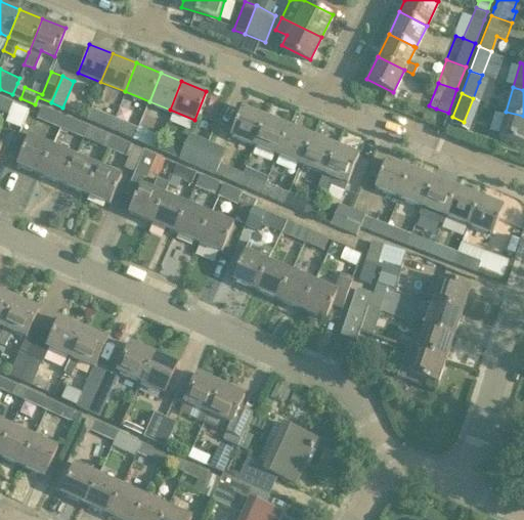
[(0,109),(8,113),(13,101),(0,94),(0,109)]
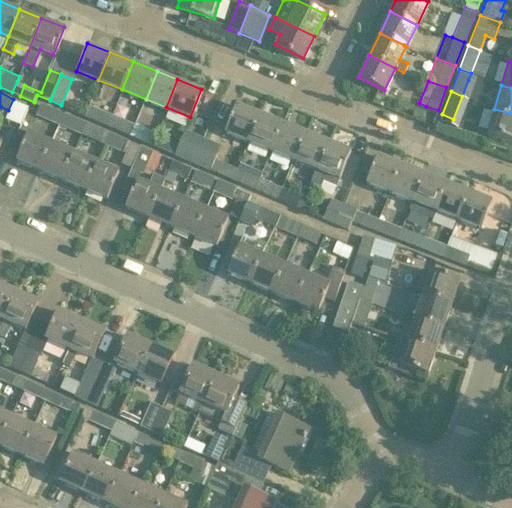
[(5,118),(17,122),(25,104),(13,99),(8,110),(5,118)]
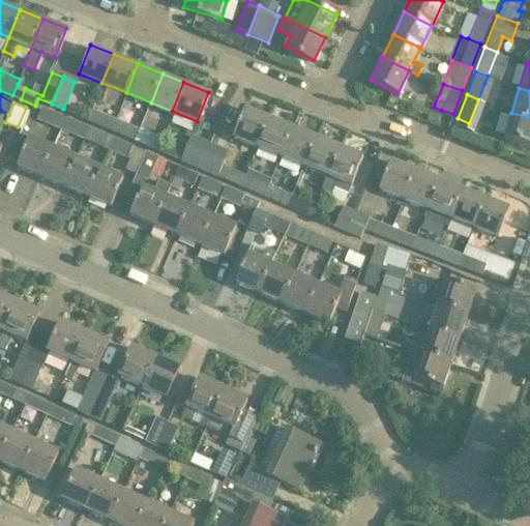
[(26,108),(18,126),(32,133),(38,117),(52,123),(60,127),(65,116),(41,106),(38,113),(26,108)]
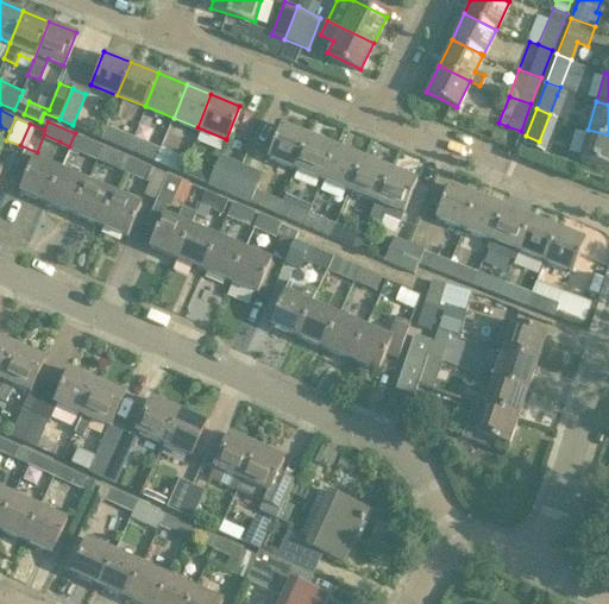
[(100,137),(129,149),(133,134),(106,123),(100,137)]
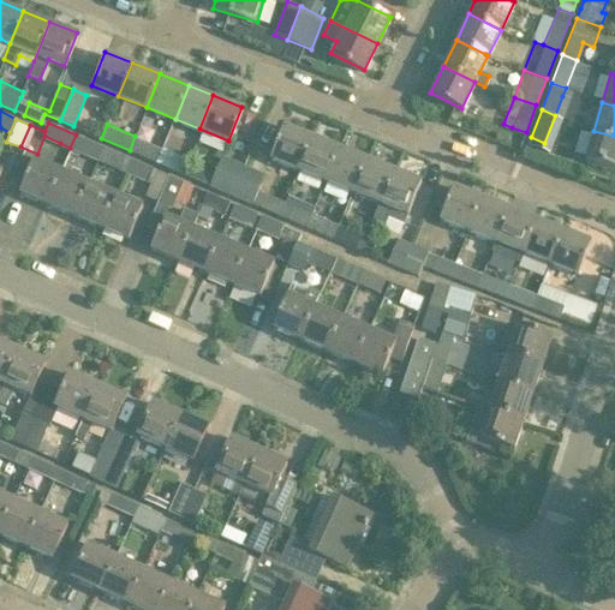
[(269,157),(297,168),(310,135),(284,124),(269,157)]
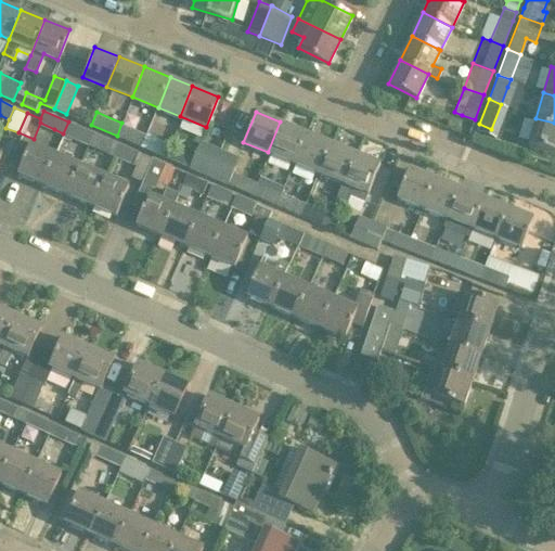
[(554,123),(536,118),(528,143),(554,151),(554,123)]
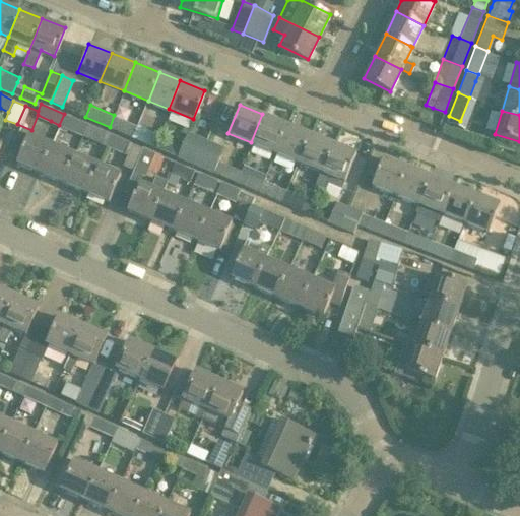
[(59,125),(82,135),(87,124),(64,114),(59,125)]
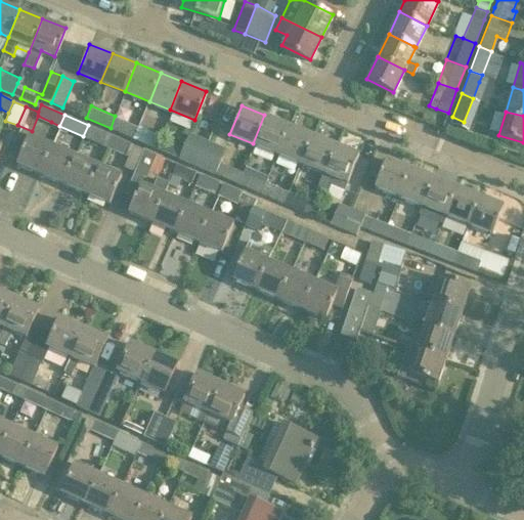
[(253,143),(276,154),(289,125),(264,115),(253,143)]
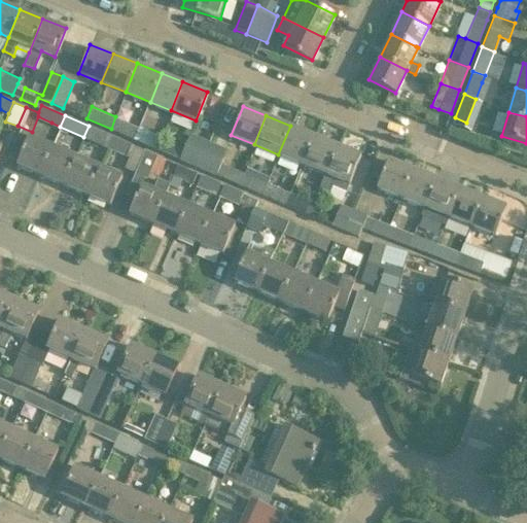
[(111,129),(133,138),(138,127),(115,116),(111,129)]
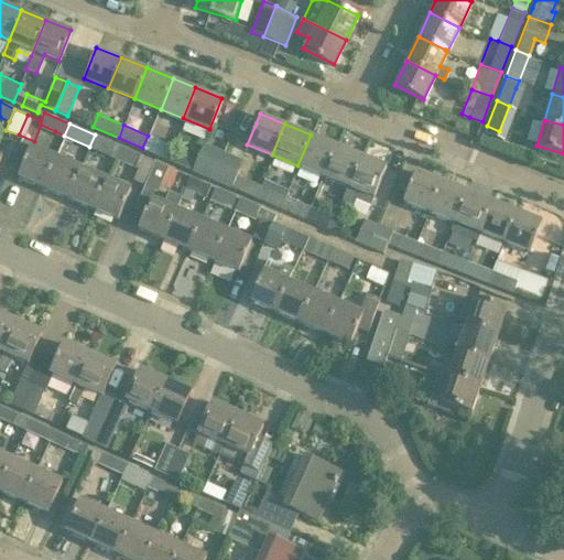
[(119,144),(95,135),(89,147),(115,158),(119,144)]
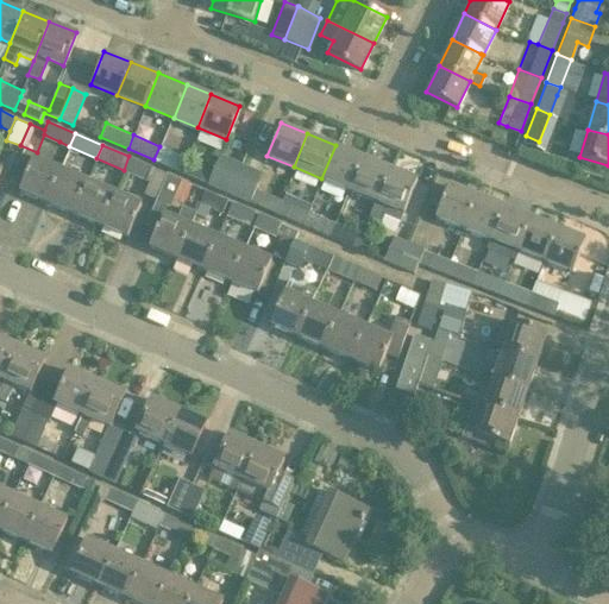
[(321,178),(347,189),(362,156),(336,145),(321,178)]
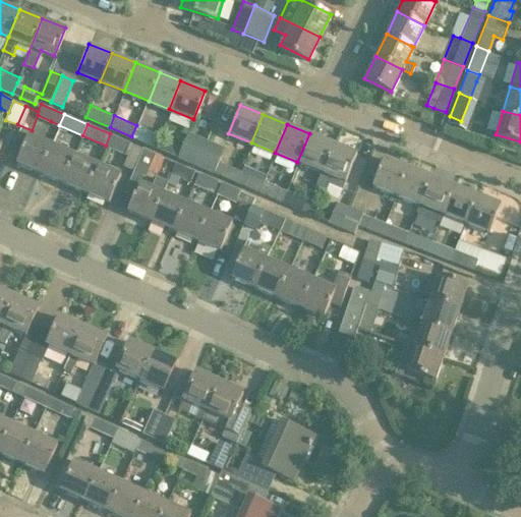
[(155,147),(160,135),(136,125),(131,136),(155,147)]
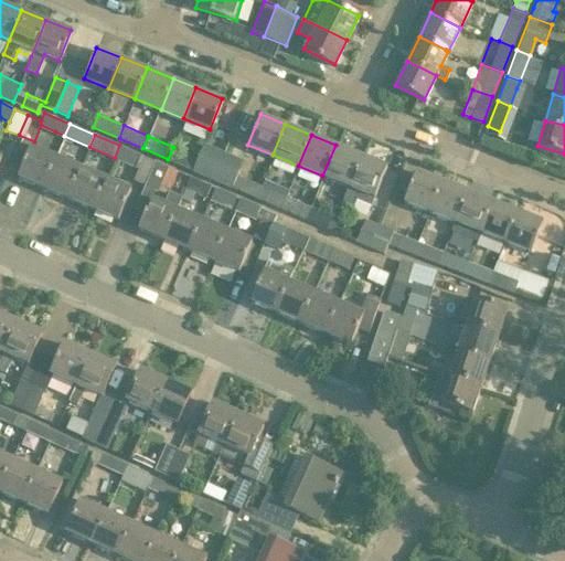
[(192,170),(210,178),(223,150),(204,143),(196,159),(181,151),(177,162),(192,169),(192,170)]
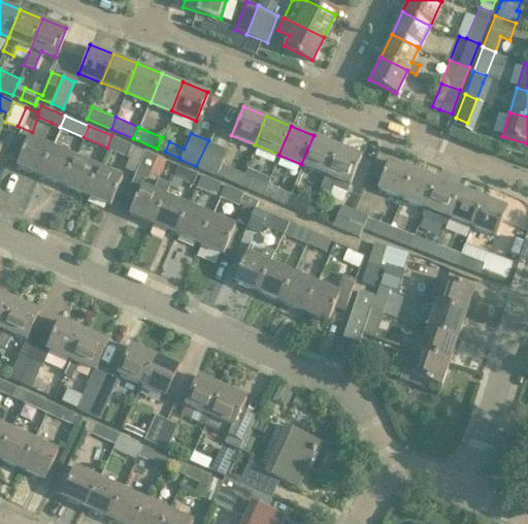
[(17,164),(39,174),(52,145),(29,135),(17,164)]
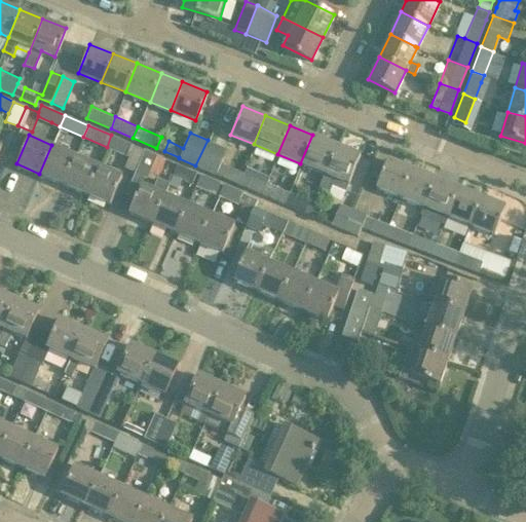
[(107,147),(125,154),(130,143),(111,135),(107,147)]
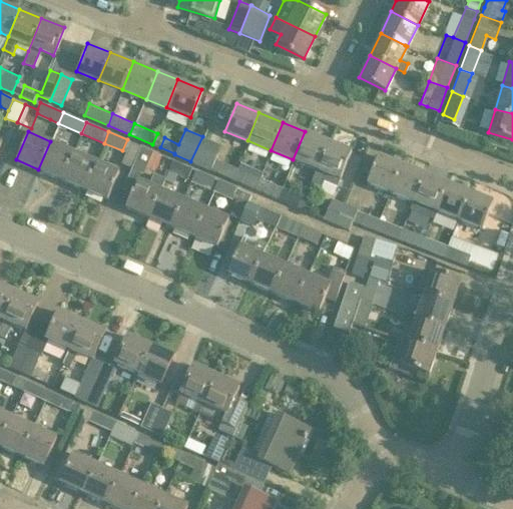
[(293,159),(316,168),(328,140),(305,131),(293,159)]
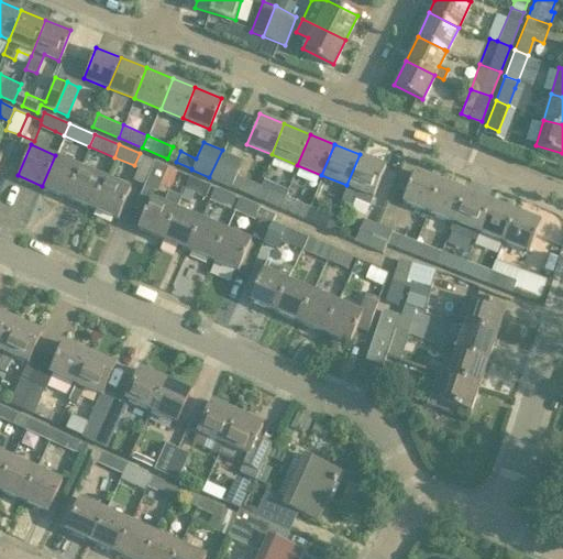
[(231,187),(231,186),(236,173),(243,159),(222,150),(209,177),(231,187)]
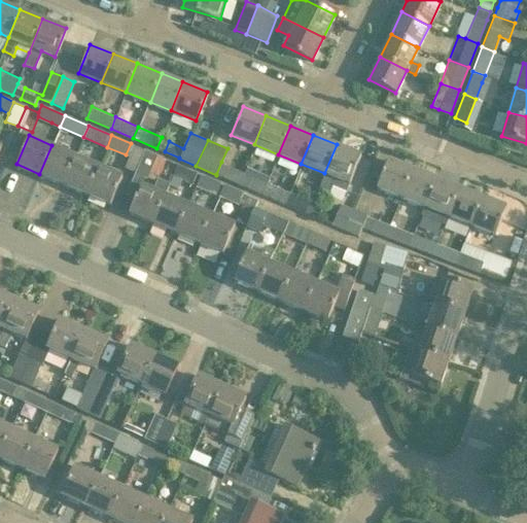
[(324,173),(319,186),(330,190),(332,185),(346,190),(349,183),(348,182),(360,153),(337,144),(324,173)]
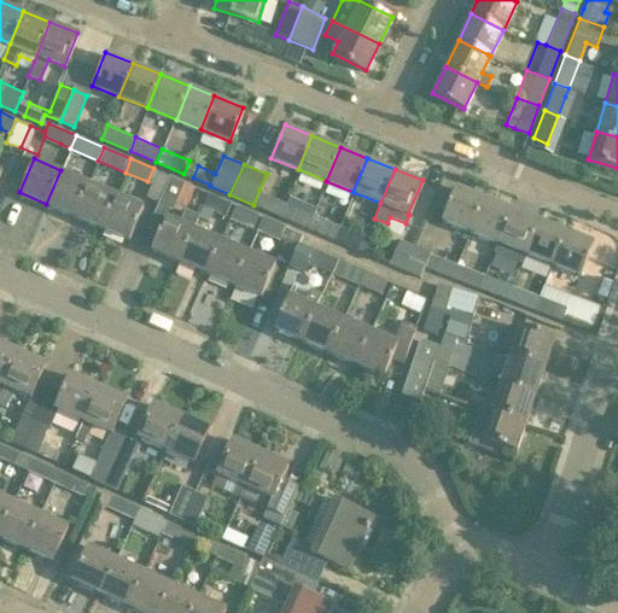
[(75,216),(88,182),(60,170),(46,204),(75,216)]
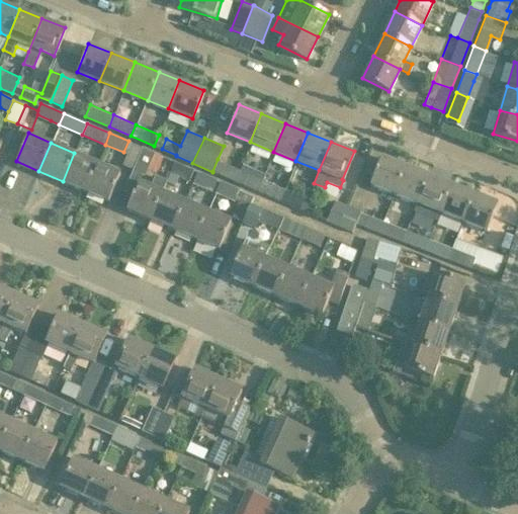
[(133,168),(123,191),(132,195),(126,207),(151,219),(163,190),(167,179),(155,174),(150,185),(139,180),(142,174),(145,175),(147,169),(156,172),(162,156),(154,153),(142,147),(138,158),(133,168)]
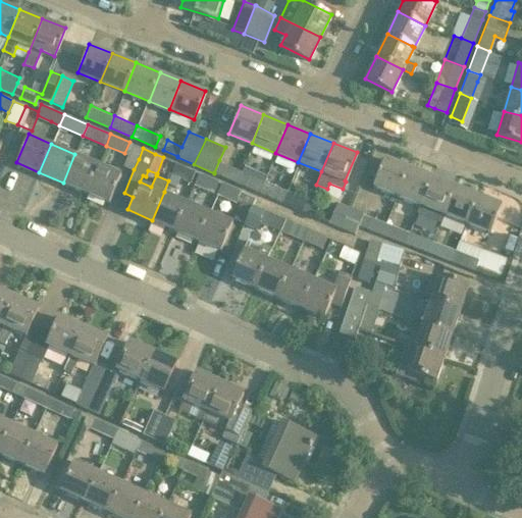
[(63,183),(86,192),(98,164),(74,154),(63,183)]
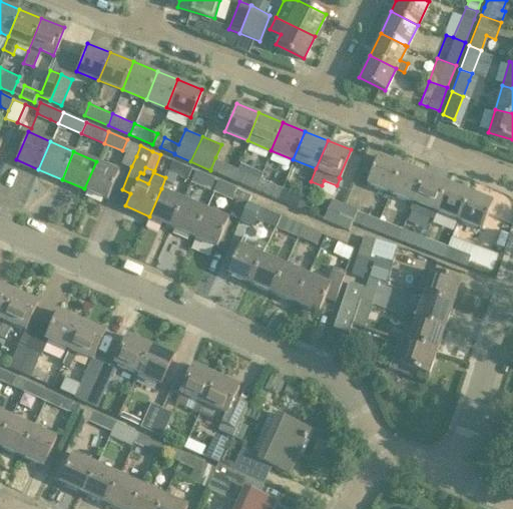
[(367,182),(390,191),(401,164),(378,154),(367,182)]
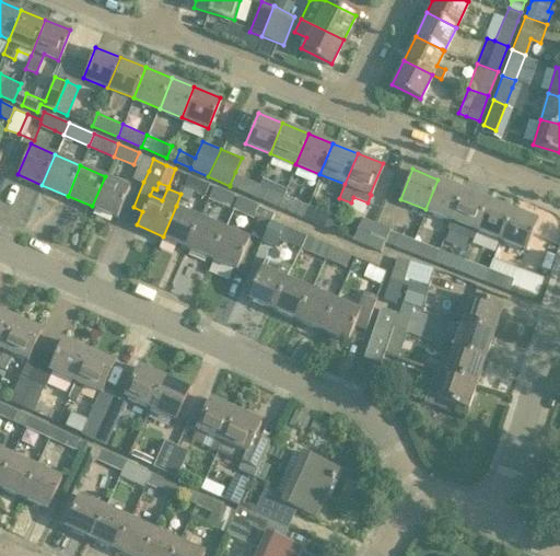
[(235,172),(230,185),(253,195),(258,182),(235,172)]
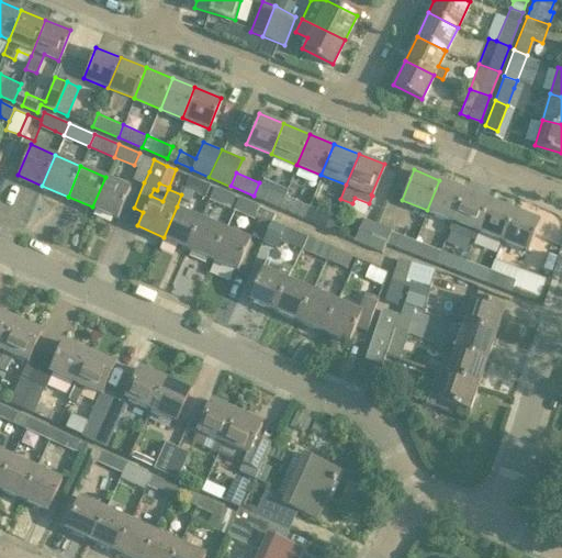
[(211,183),(189,175),(184,187),(204,196),(211,183)]
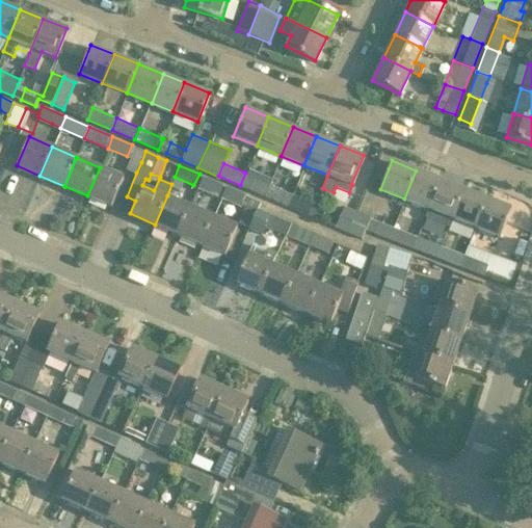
[(100,167),(87,195),(111,206),(124,178),(100,167)]
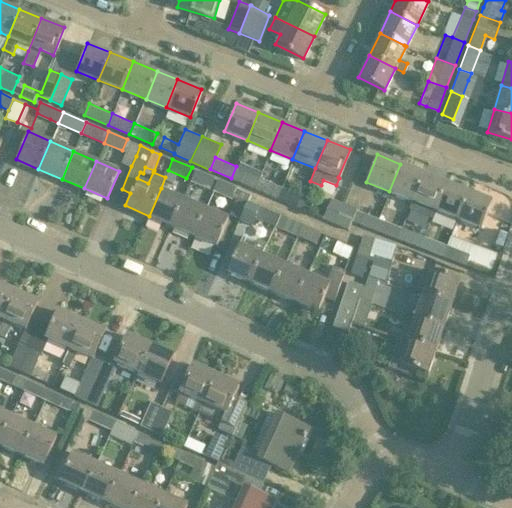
[(231,178),(255,188),(260,177),(262,171),(240,162),(238,167),(236,166),(231,178)]
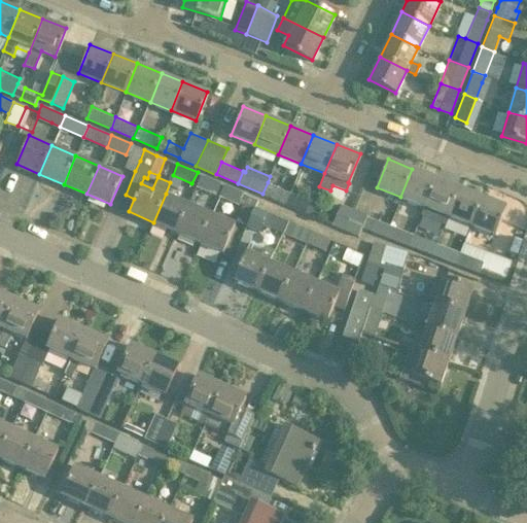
[(412,169),(400,197),(424,206),(435,178),(412,169)]
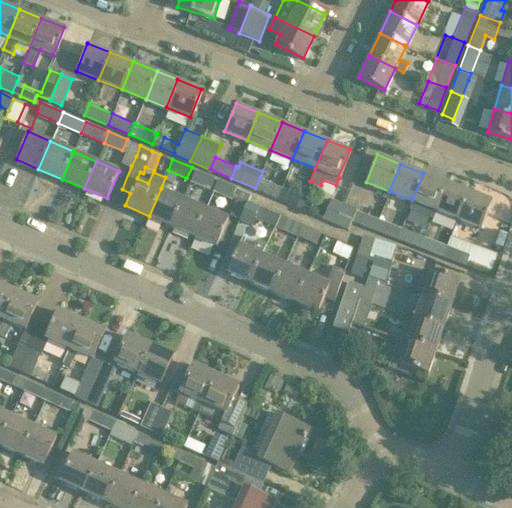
[(195,169),(190,180),(209,188),(214,177),(195,169)]
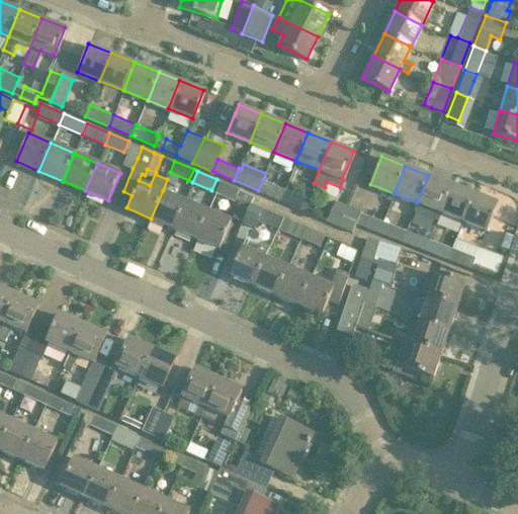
[(436,220),(439,211),(450,184),(428,175),(417,202),(413,210),(436,220)]
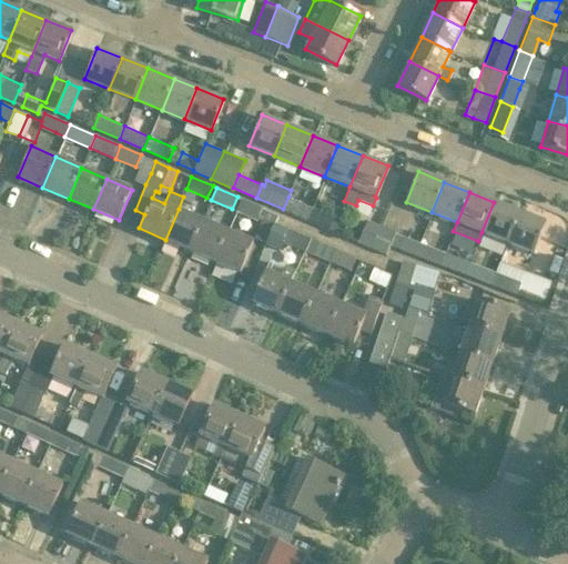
[(283,209),(307,220),(313,207),(288,197),(283,209)]
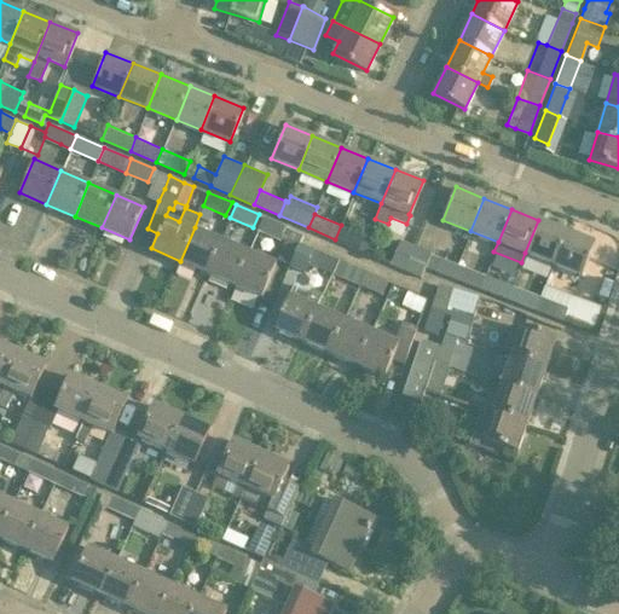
[(281,239),(285,226),(262,215),(256,229),(281,239)]
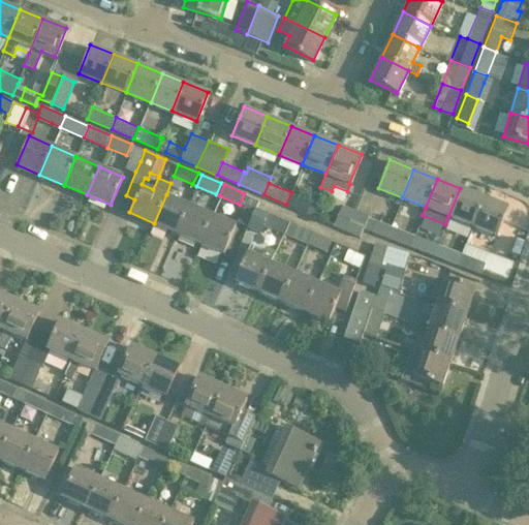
[(448,216),(473,226),(485,198),(460,188),(448,216)]
